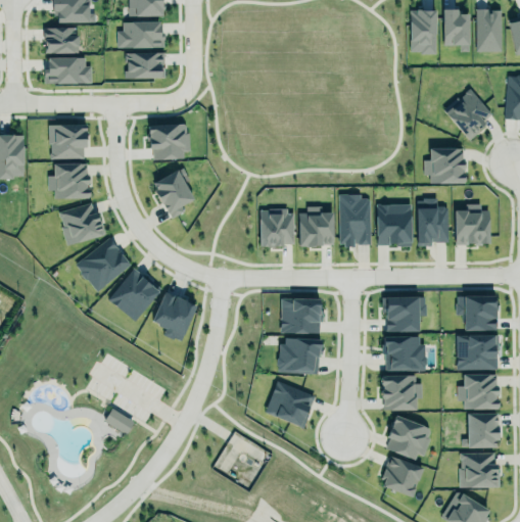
[(58,24),(96,22),(96,13),(90,13),(90,0),(53,0),(53,12),(58,12),(58,24)]
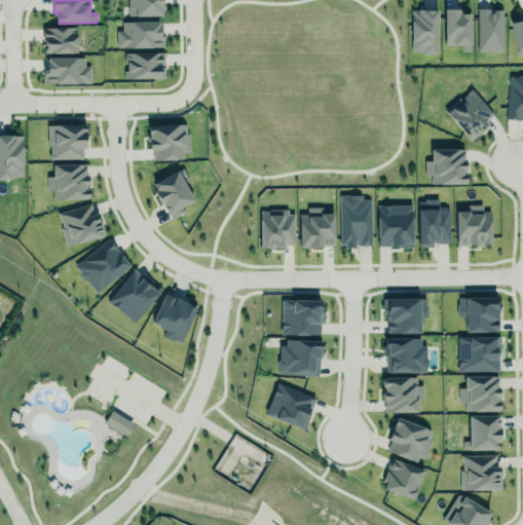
[(165,16),(164,0),(129,0),(131,16),(165,16)]
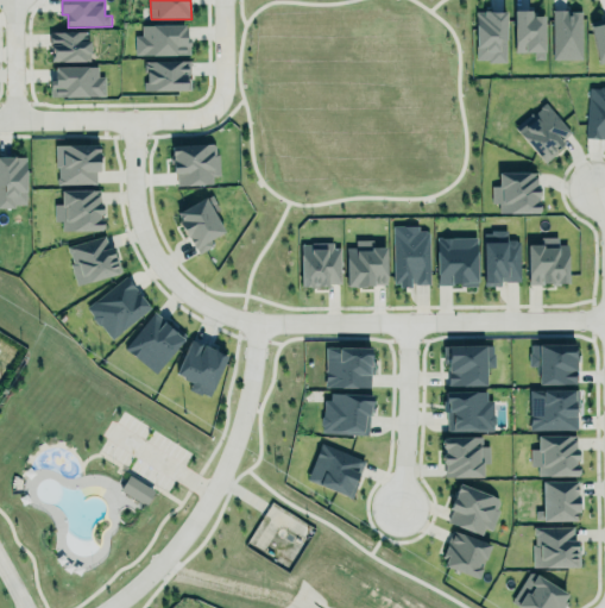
[(548,60),(547,17),(534,17),(534,11),(516,11),(517,54),(537,54),(537,61),(548,60)]
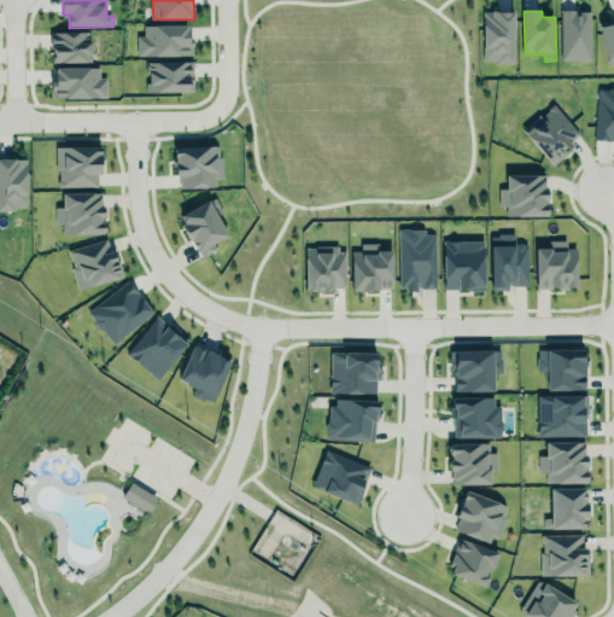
[(565,62),(594,60),(592,13),(580,13),(580,12),(563,12),(565,62)]
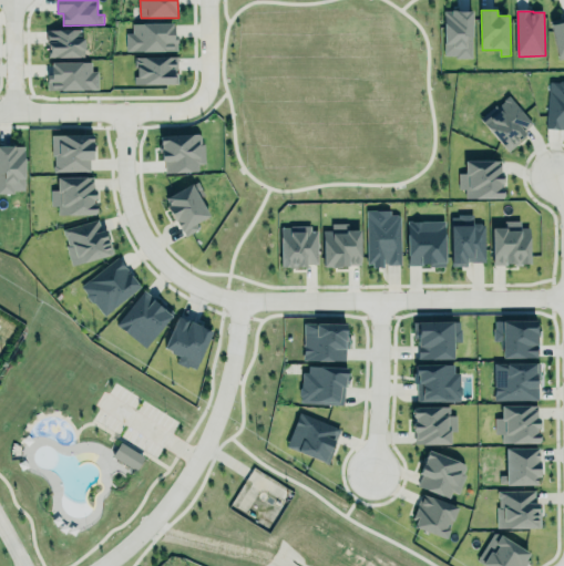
[(474,59),(474,12),(447,12),(447,59),(474,59)]
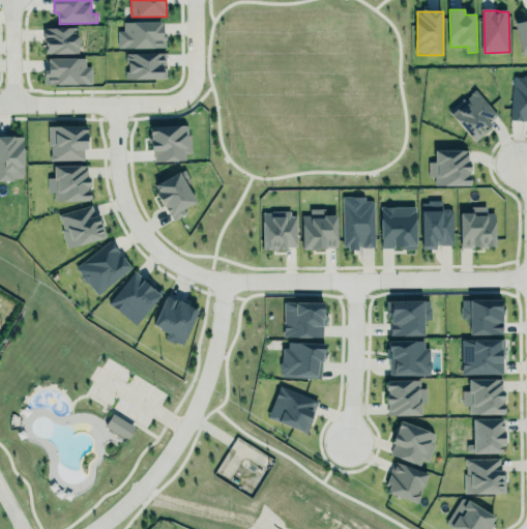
[(526,18),(516,21),(524,55),(526,54),(526,18)]
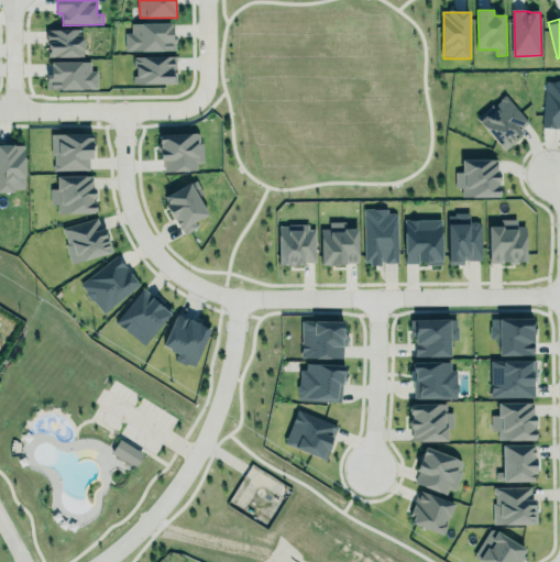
[(128,52),(176,52),(175,23),(133,24),(133,34),(127,34),(128,52)]
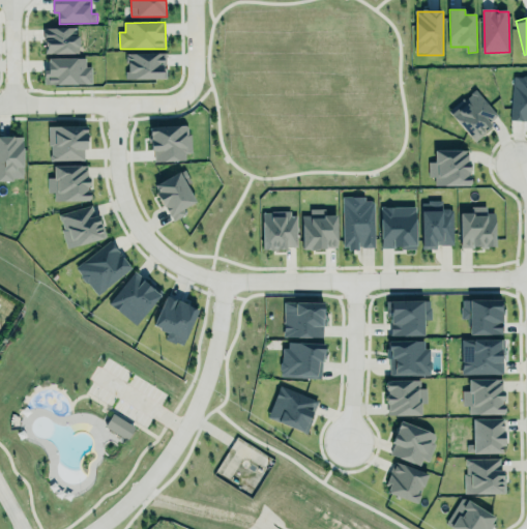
[(48,52),(81,51),(80,33),(77,34),(77,28),(69,25),(63,27),(56,25),(49,27),(46,31),(47,43),(48,52)]
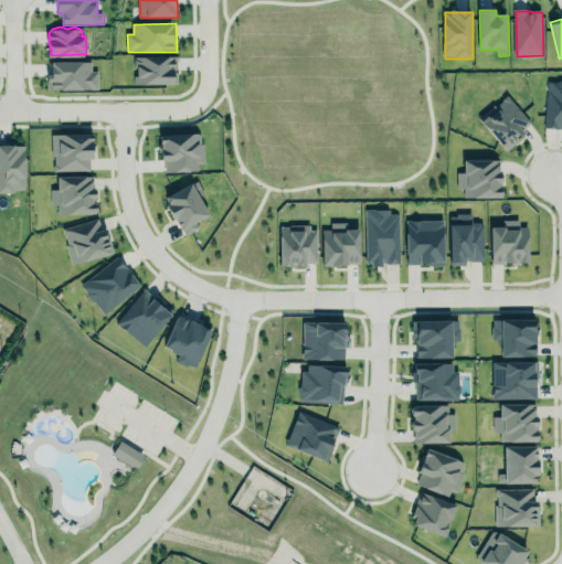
[(136,85),(179,85),(179,56),(136,57),(136,85)]
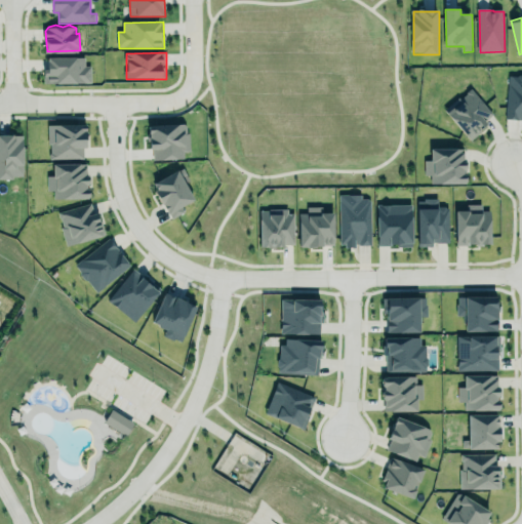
[(50,55),(85,55),(85,66),(91,66),(91,81),(44,82),(44,67),(50,67),(50,55)]
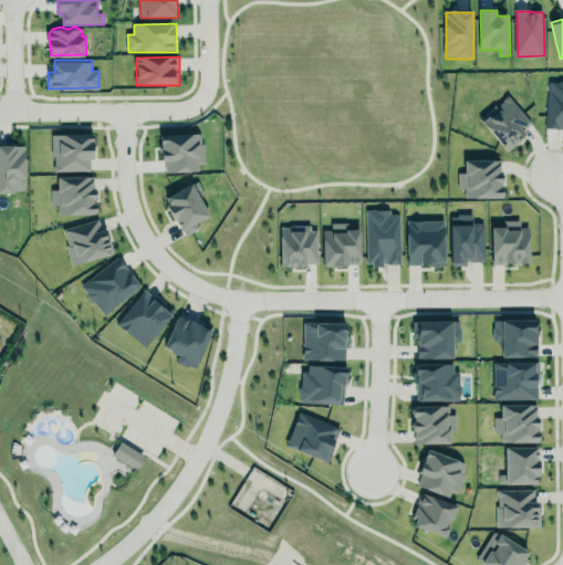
[(550,80),(559,81),(562,79),(562,127),(544,125),(550,80)]
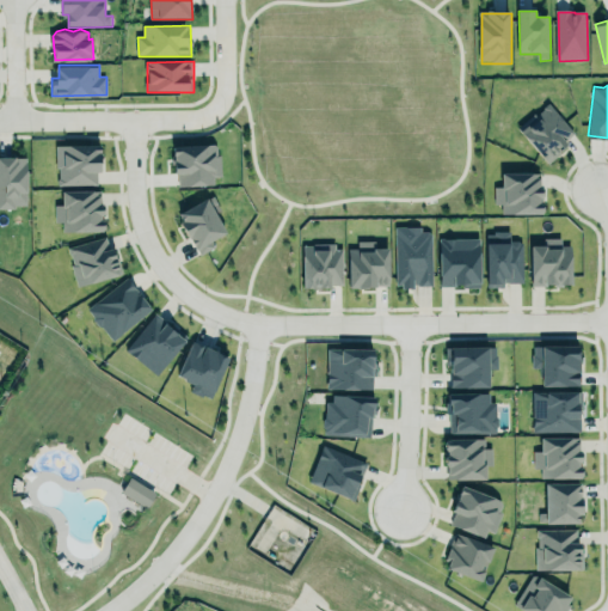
[(575,132),(567,136),(567,141),(559,147),(562,151),(550,160),(519,127),(538,110),(539,112),(551,102),(575,132)]
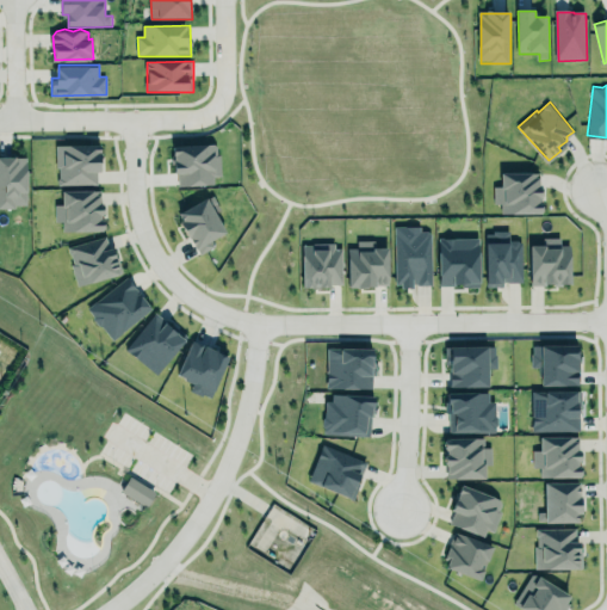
[(222,177),(221,145),(175,147),(178,188),(216,185),(215,177),(222,177)]
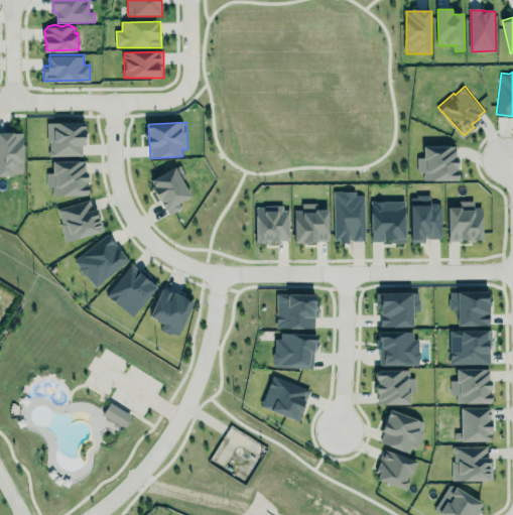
[(86,156),(85,123),(49,123),(50,157),(86,156)]
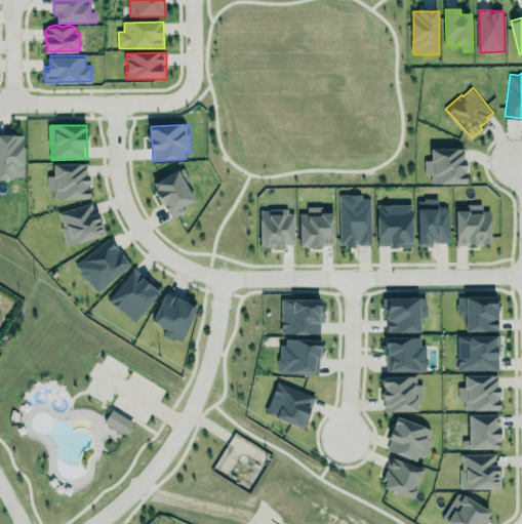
[(0,135),(0,178),(25,178),(25,135),(0,135)]
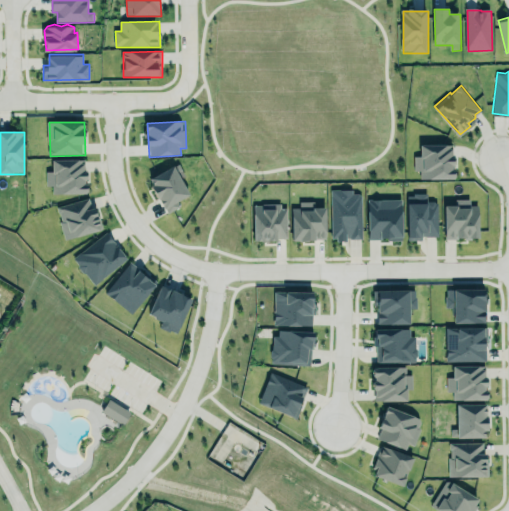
[(52,156),(77,156),(85,158),(85,167),(89,169),(88,190),(53,192),(53,185),(47,185),(47,171),(53,170),(52,156)]
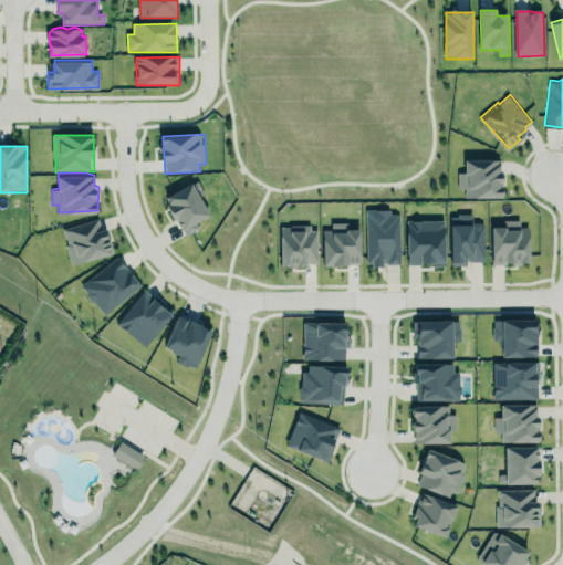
[(191,177),(194,181),(198,179),(202,187),(199,190),(211,212),(197,221),(200,228),(186,236),(177,218),(174,219),(170,213),(167,190),(191,177)]
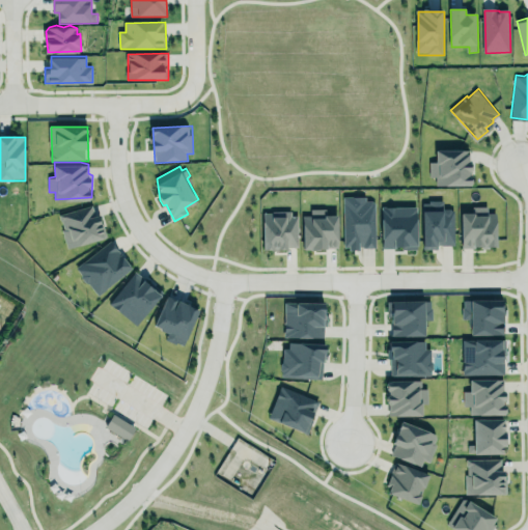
[(377,202),(368,202),(368,197),(345,198),(346,250),(378,249),(377,202)]
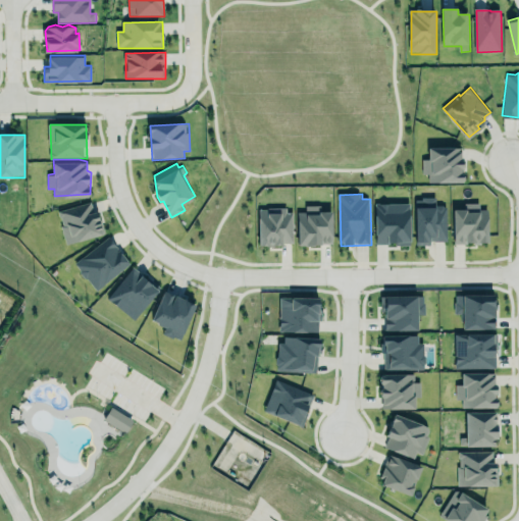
[(437,199),(417,199),(418,246),(431,246),(431,242),(449,242),(449,206),(438,206),(437,199)]
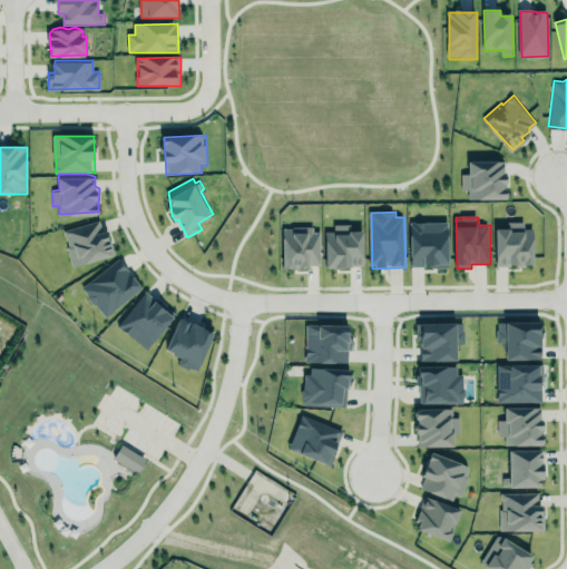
[(113,258),(106,222),(66,229),(74,267),(113,258)]
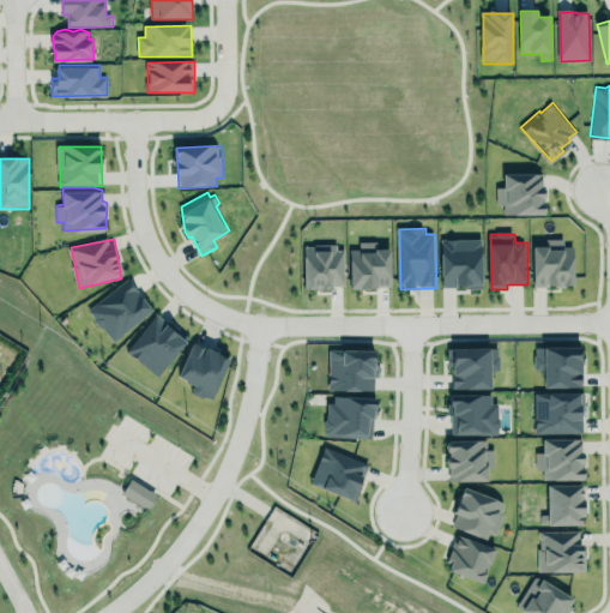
[(483,240),(442,241),(444,289),(484,288),(483,240)]
